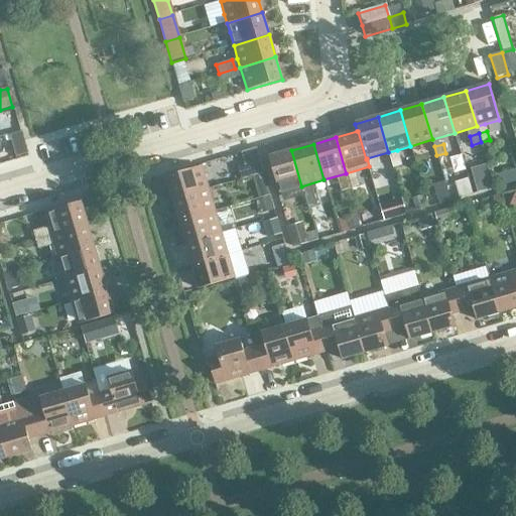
[(279,194),(293,188),(301,186),(291,150),(268,157),(279,194)]
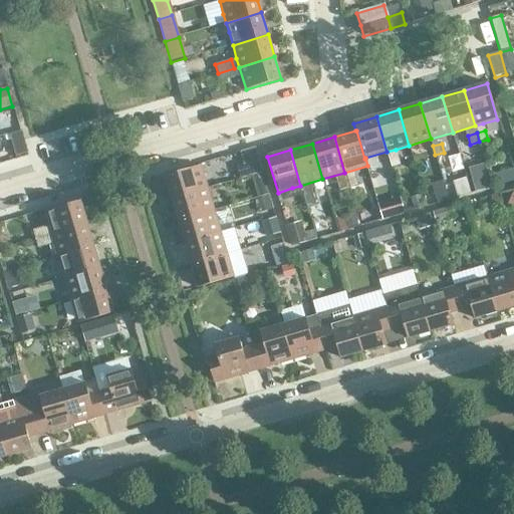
[(389,159),(392,168),(401,166),(398,157),(389,159)]
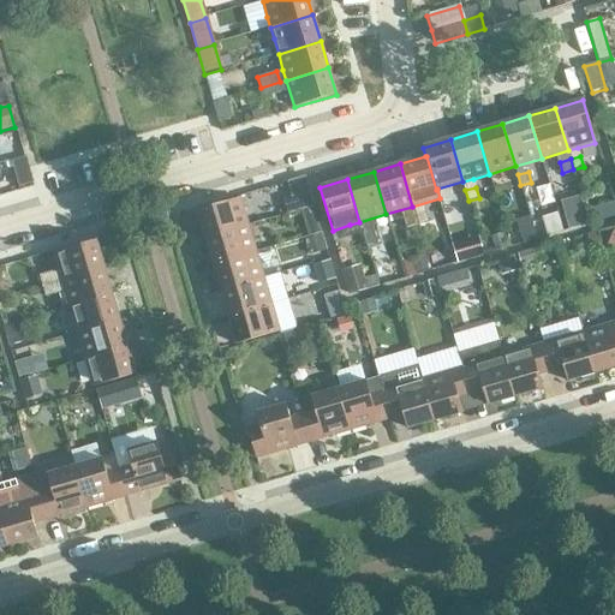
[(308,193),(290,199),(293,213),(300,210),(311,208),(308,193)]
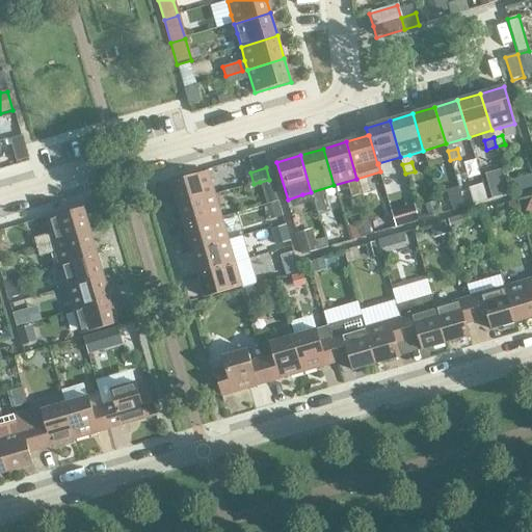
[(214,195),(212,186),(208,171),(170,183),(178,206),(214,195)]
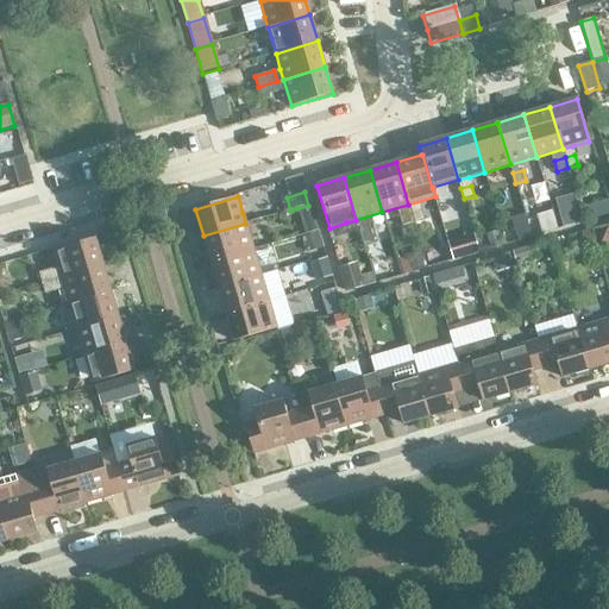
[(608,201),(608,200),(582,208),(586,221),(608,214),(608,201)]
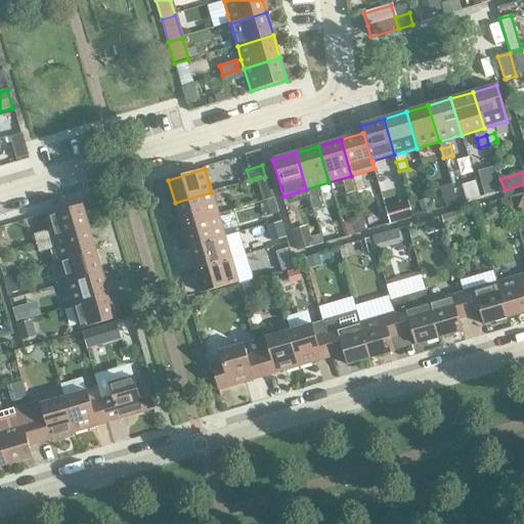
[(265,177),(256,179),(259,190),(272,186),(269,176),(265,177)]
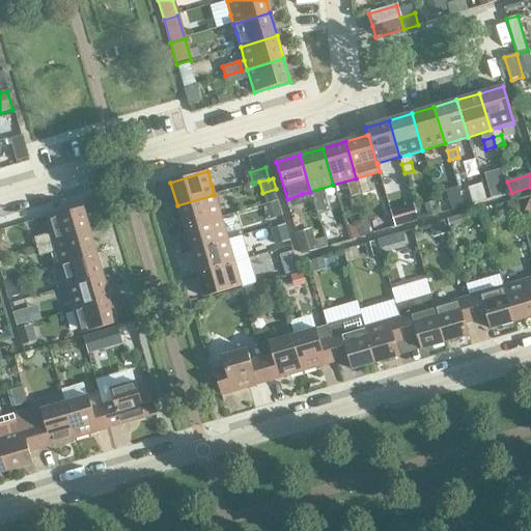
[(370,192),(367,183),(358,186),(361,195),(370,192)]
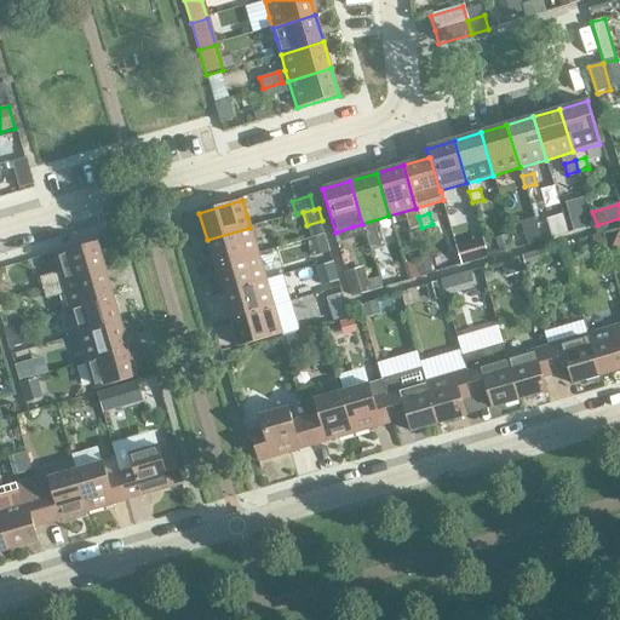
[(422,228),(418,217),(407,219),(411,230),(422,228)]
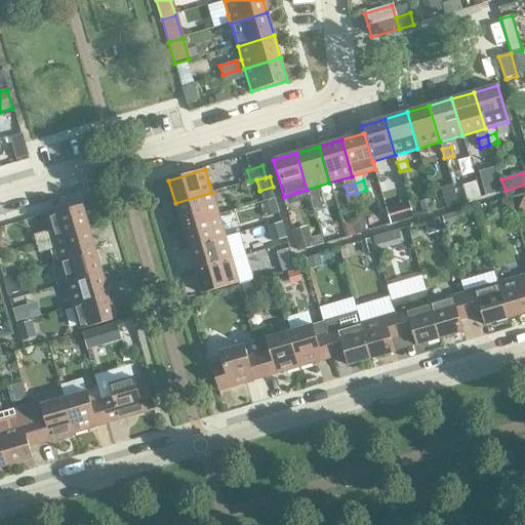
[(211,193),(175,203),(183,226),(218,215),(211,193)]
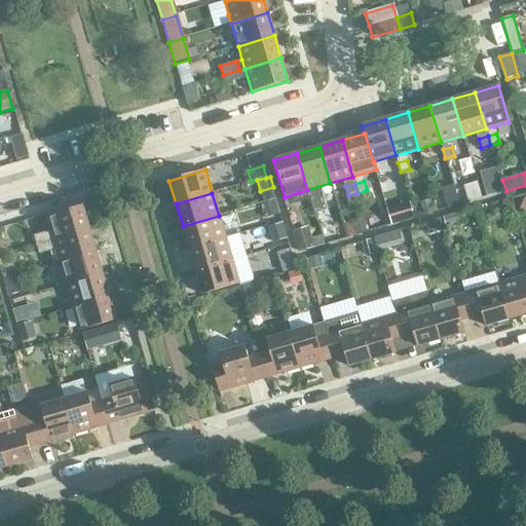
[(322,203),(318,194),(309,197),(312,207),(322,203)]
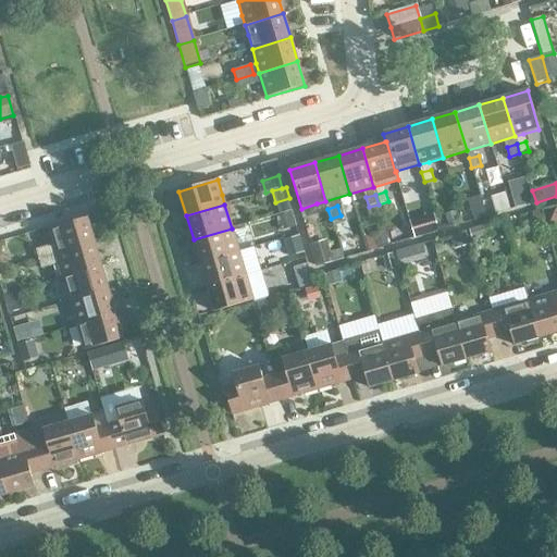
[(444,214),(447,227),(459,223),(455,210),(444,214)]
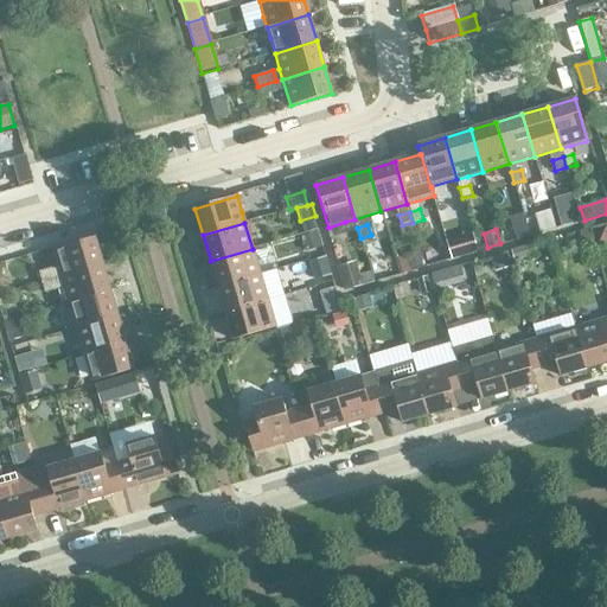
[(319,247),(315,234),(300,238),(304,251),(319,247)]
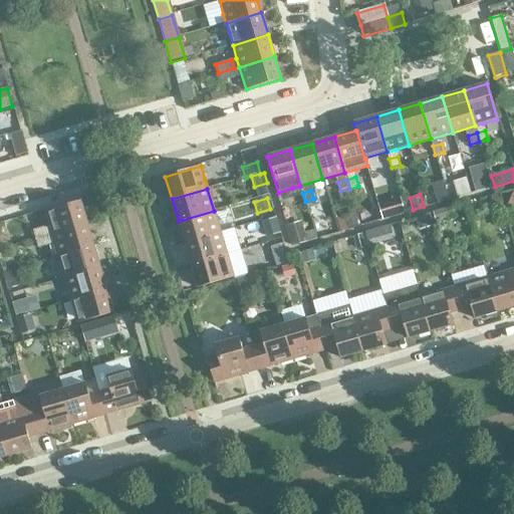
[(45,212),(49,226),(51,235),(87,224),(80,202),(45,212)]
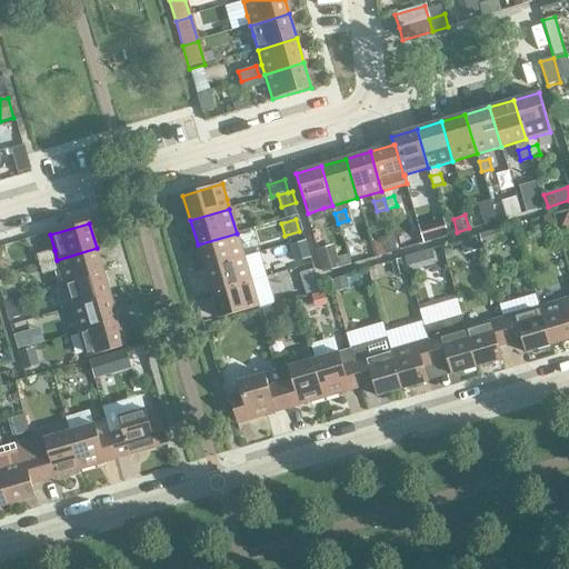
[(421,230),(426,248),(441,243),(436,226),(421,230)]
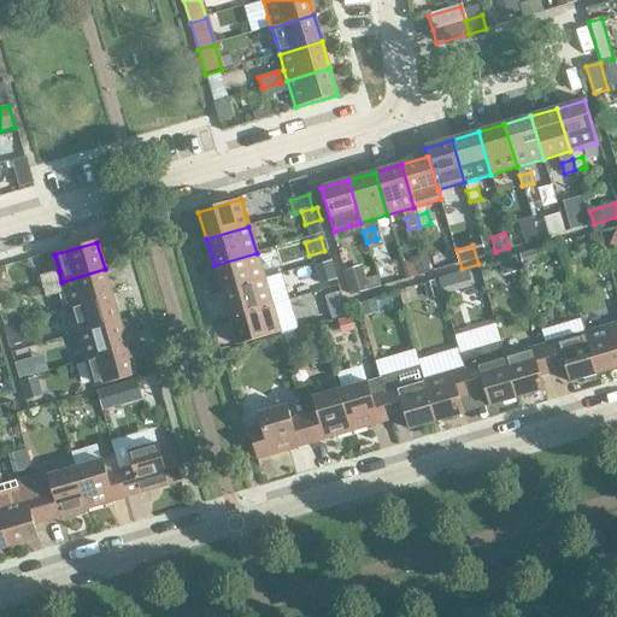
[(257,253),(215,265),(222,292),(264,280),(257,253)]
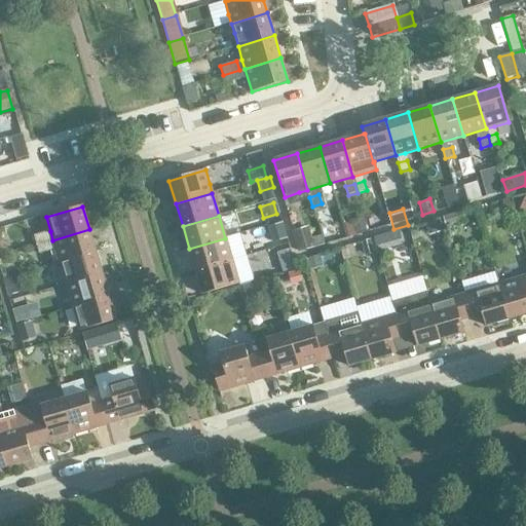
[(440,221),(425,225),(428,234),(443,230),(440,221)]
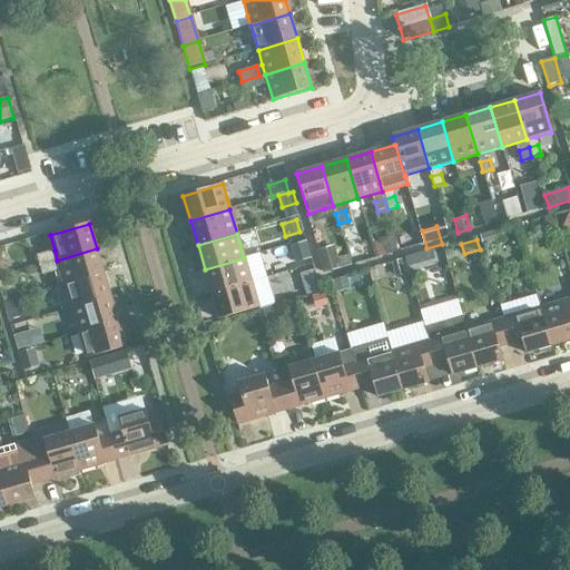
[(304,245),(292,249),(297,267),(310,263),(304,245)]
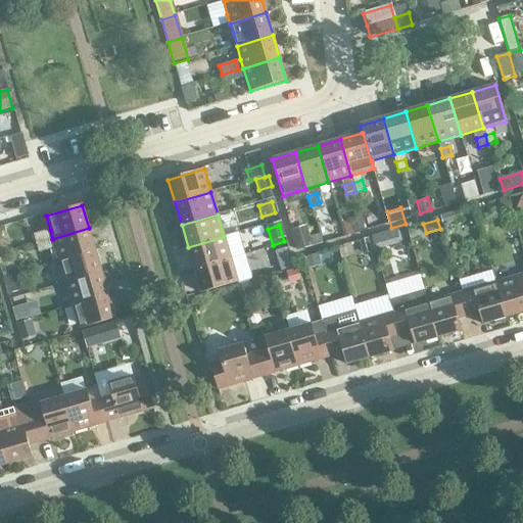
[(52,239),(55,248),(59,262),(95,250),(89,228),(52,239)]
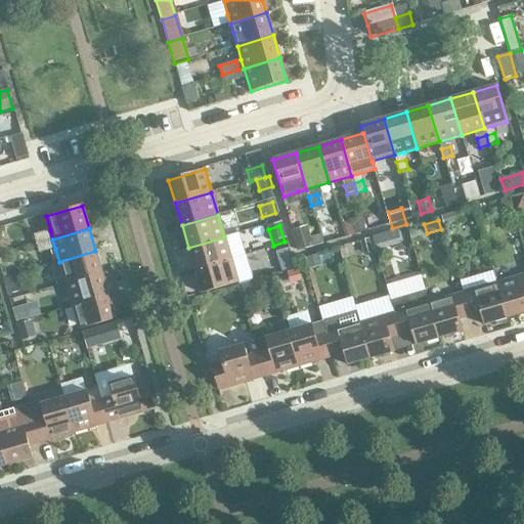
[(37,244),(45,242),(43,232),(34,235),(37,244)]
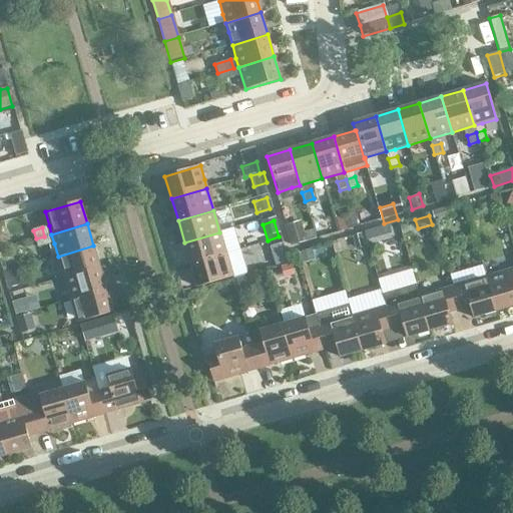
[(373,231),(366,233),(368,240),(375,238),(373,231)]
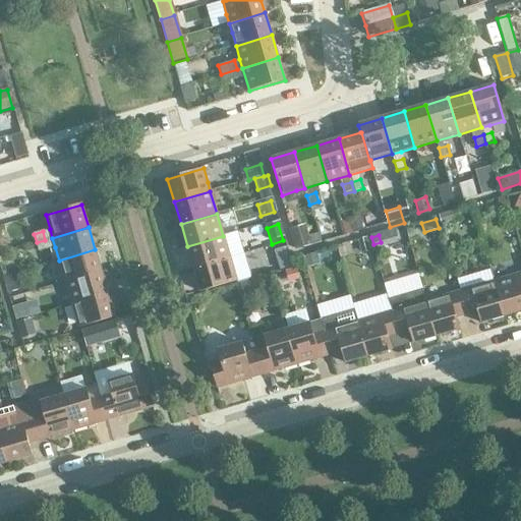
[(193,269),(230,258),(244,254),(238,236),(224,240),(223,236),(187,246),(193,269)]
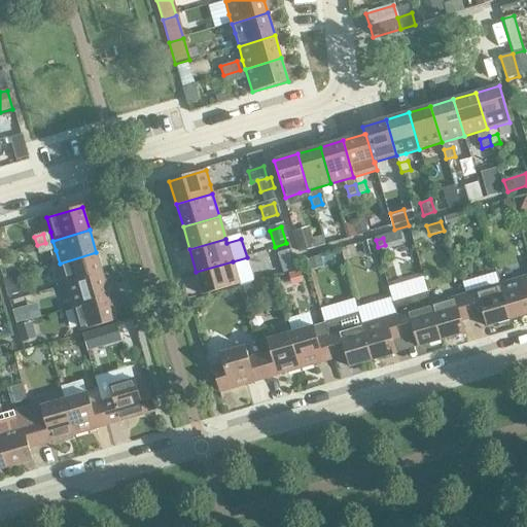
[(361,243),(365,257),(376,254),(372,240),(361,243)]
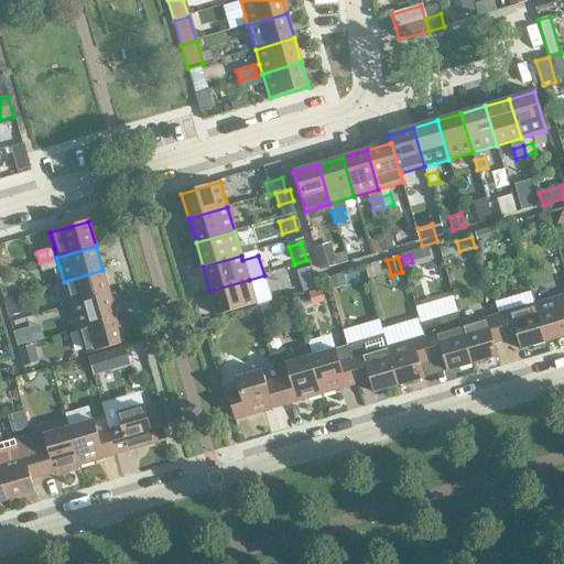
[(49,260),(40,262),(42,272),(52,270),(49,260)]
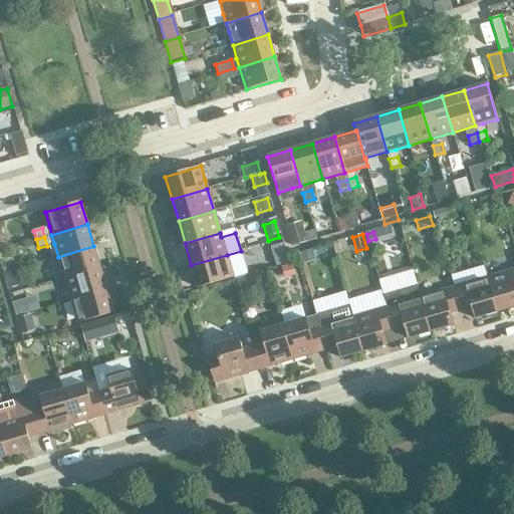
[(58,257),(62,270),(64,279),(100,268),(93,246),(58,257)]
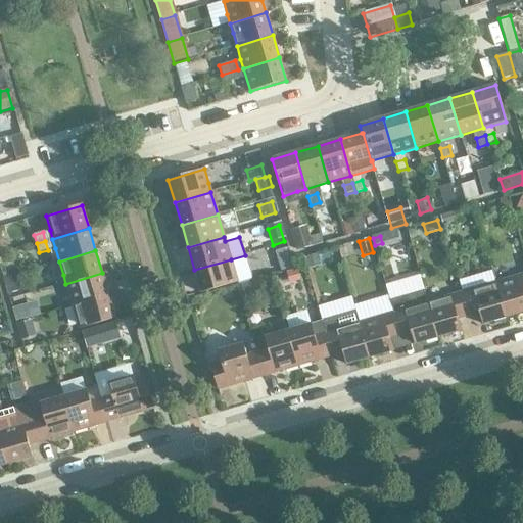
[(279,271),(292,268),(289,251),(275,255),(279,271)]
